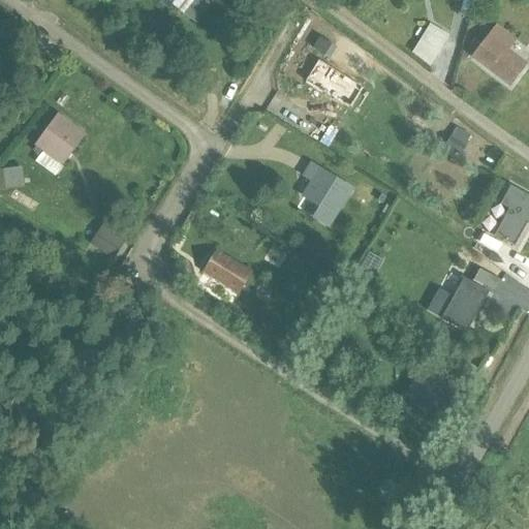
[(160,0),(159,2),(168,9),(173,5),(184,14),(185,13),(195,23),(213,0),(160,0)]
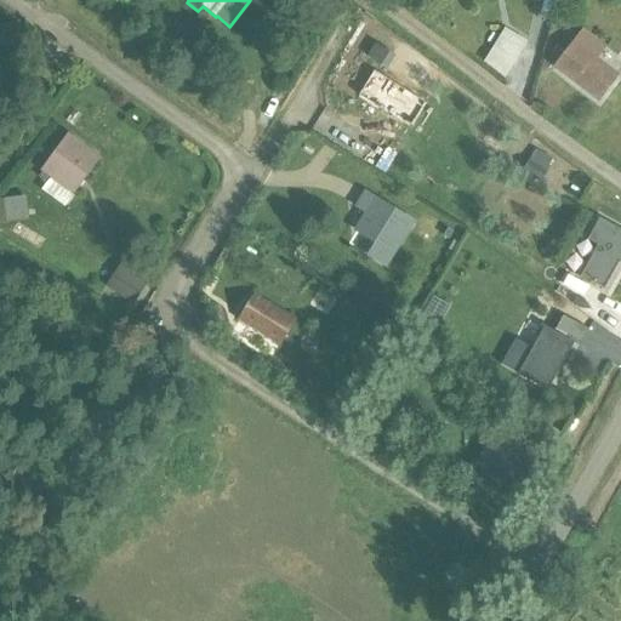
[(0,49),(11,49),(11,24),(0,24),(0,49)]
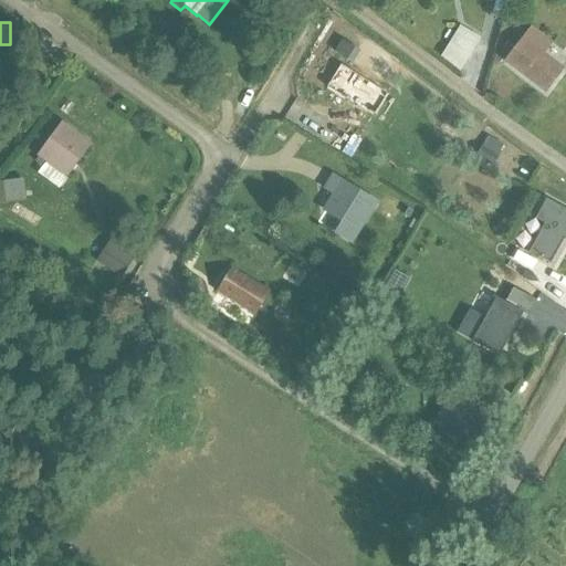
[(460,25),(441,56),(460,72),(481,39),(460,25)]
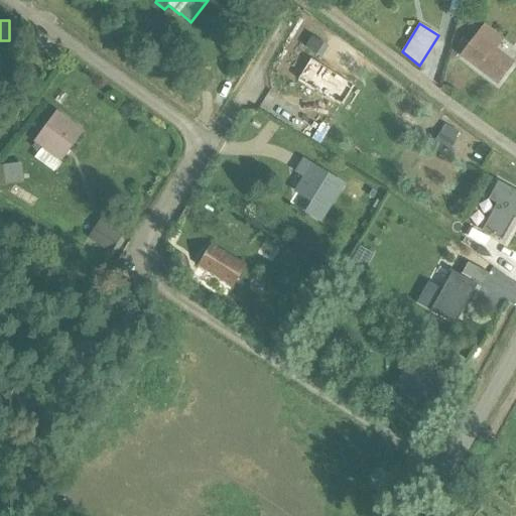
[(496,50),(505,38),(485,24),(461,56),(498,85),(513,63),(496,50)]
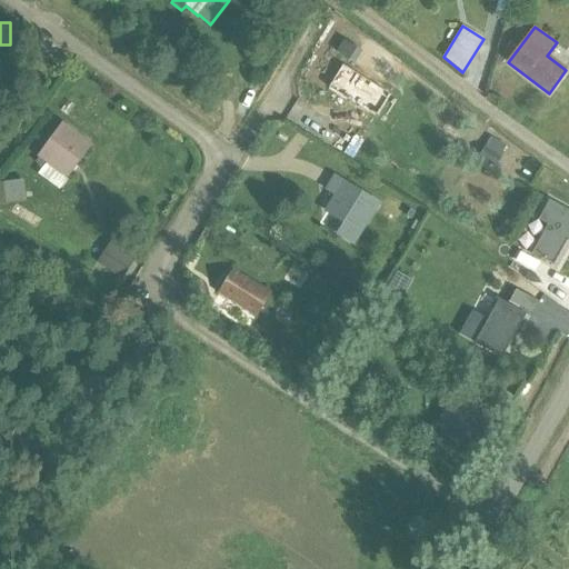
[(345,40),(337,52),(355,63),(362,51),(345,40)]
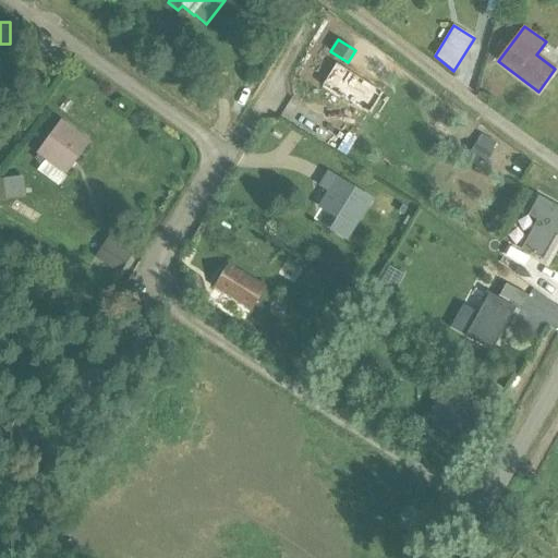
[(79,155),(87,142),(61,123),(39,154),(61,170),(74,152),(79,155)]
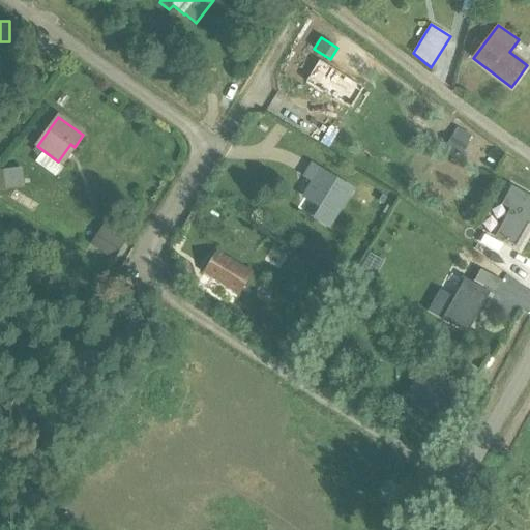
[(457,127),(445,148),(461,157),(472,137),(457,127)]
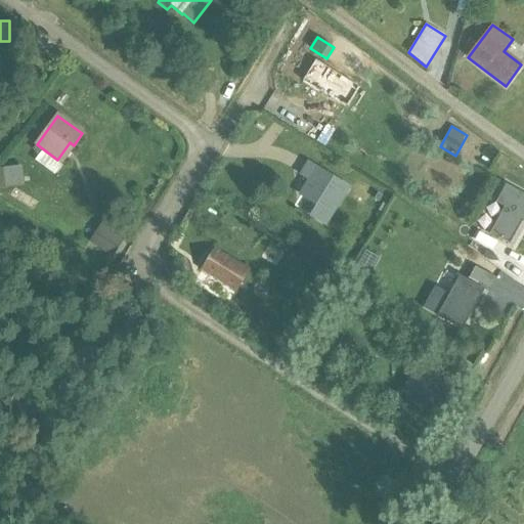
[(76,146),(74,145),(70,142),(57,160),(44,149),(35,161),(55,175),(62,165),(76,146)]
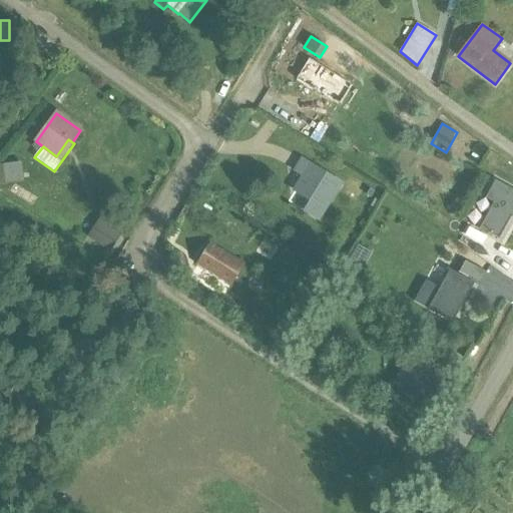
[(304,176),(295,190),(312,201),(305,211),(320,220),(342,184),(302,160),(295,171),(304,176)]
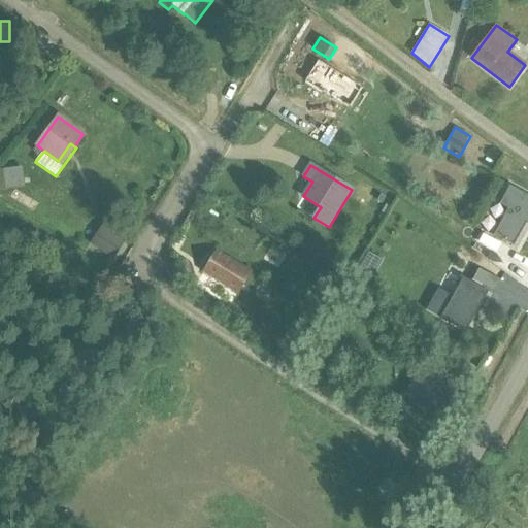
[(0,189),(24,187),(23,167),(3,170),(0,169),(0,189)]
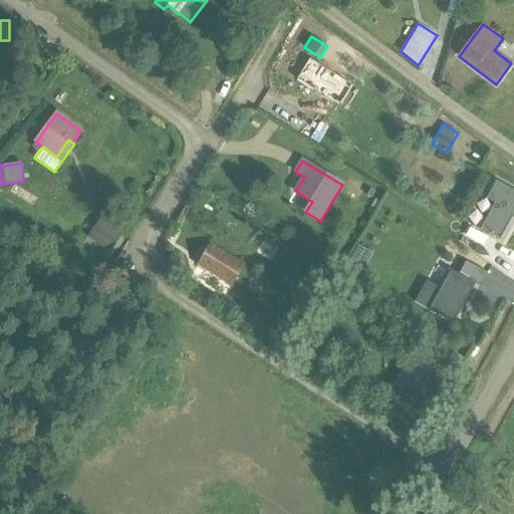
[(496,203),(482,231),(500,240),(513,215),(513,191),(496,182),(488,198),(496,203)]
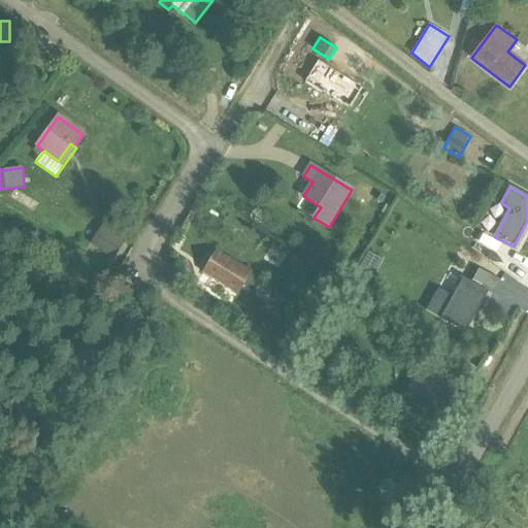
[(96,237),(117,255),(133,234),(112,217),(96,237)]
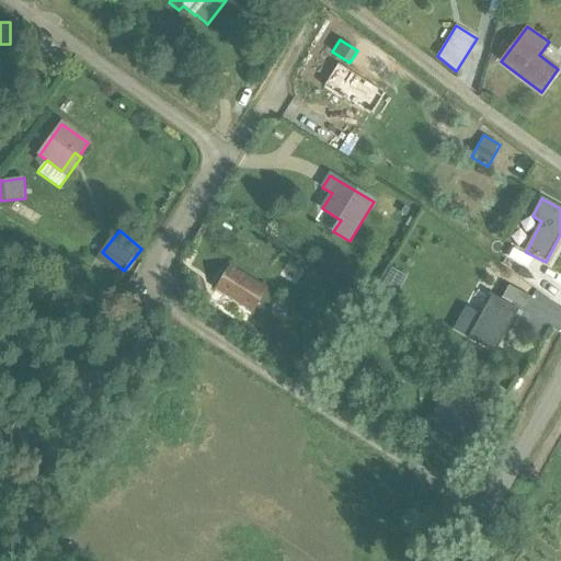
[(229,267),(216,289),(253,312),(266,289),(229,267)]
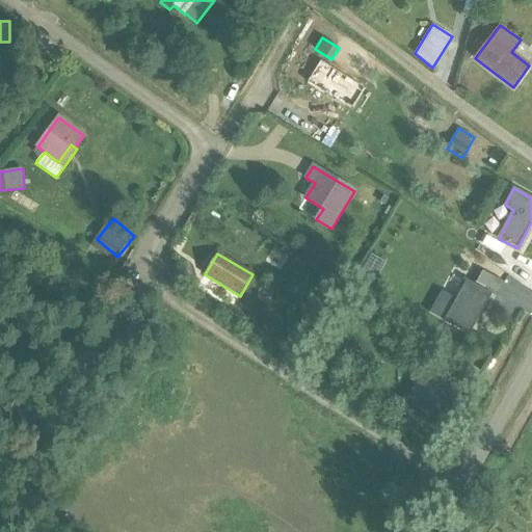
[(371,255),(356,278),(372,288),(386,263),(371,255)]
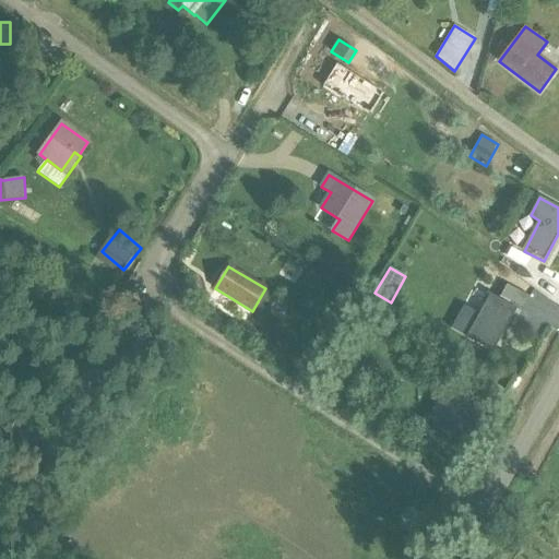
[(499,299),(509,305),(510,302),(522,309),(528,297),(507,285),(499,299)]
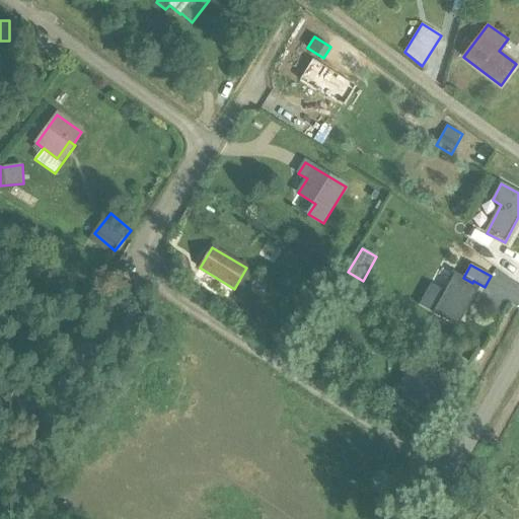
[(313,270),(307,282),(324,290),(330,279),(313,270)]
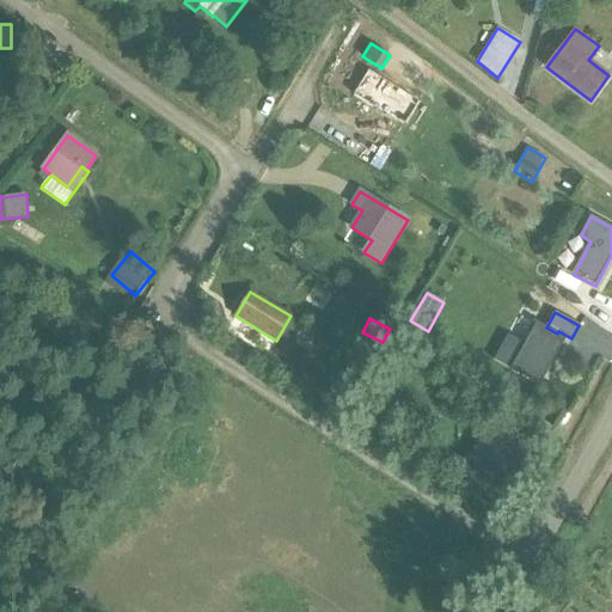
[(557,334),(546,328),(537,322),(525,343),(508,334),(494,359),(539,386),(565,338),(557,334)]
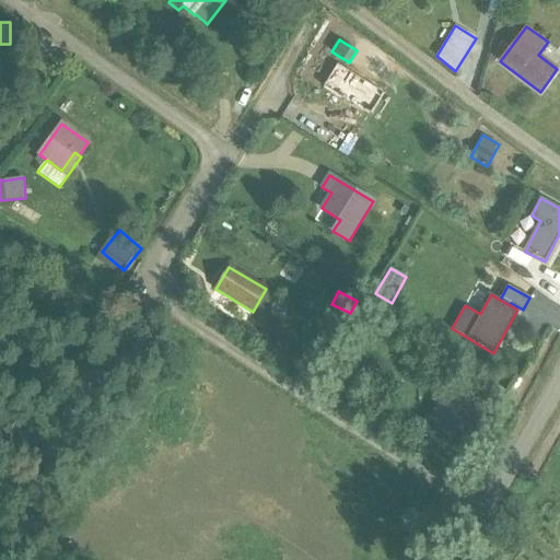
[(446,387),(428,420),(456,436),(448,452),(461,459),(489,410),(446,387)]
